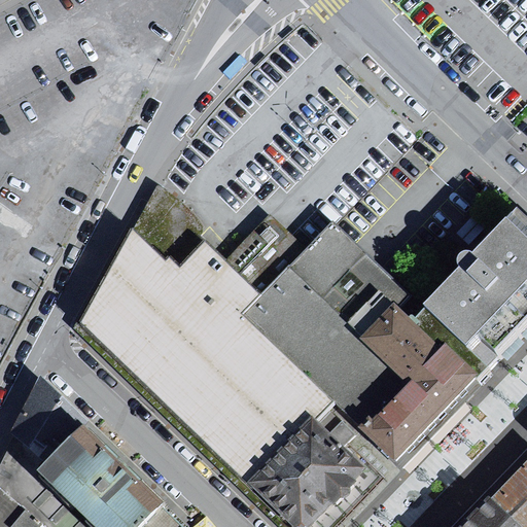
[(156,184),(133,225),(165,257),(168,253),(179,265),(205,238),(197,218),(182,202),(162,187),(156,184)]
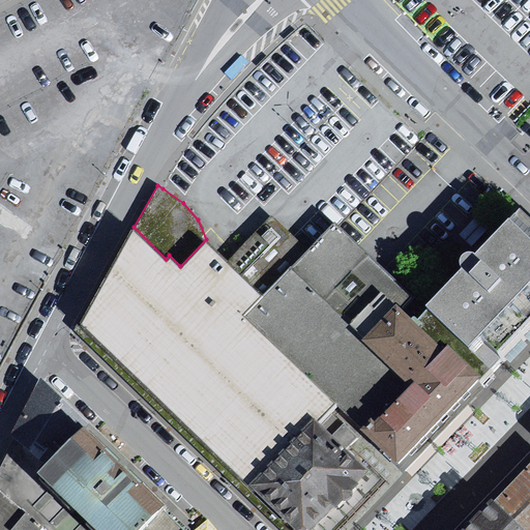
[(272,214),(229,260),(262,294),(307,247),(272,214)]
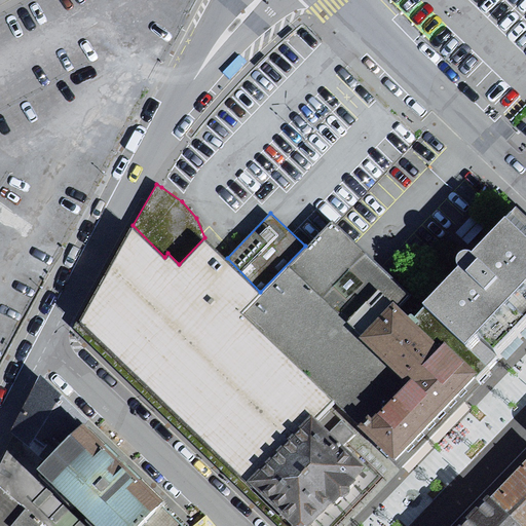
[(461,273),(463,278),(426,316),(470,358),(475,352),(481,346),(493,358),(525,323),(525,222),(521,217),(477,263),(473,261),(466,262),(462,266),(461,273)]
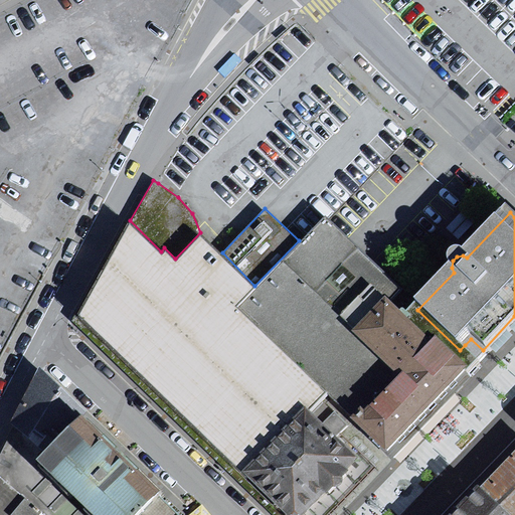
[(330,218),(325,213),(299,240),(254,286),(236,305),(325,389),(353,416),(395,372),(352,326),(384,293),(390,300),(402,289),(330,218)]
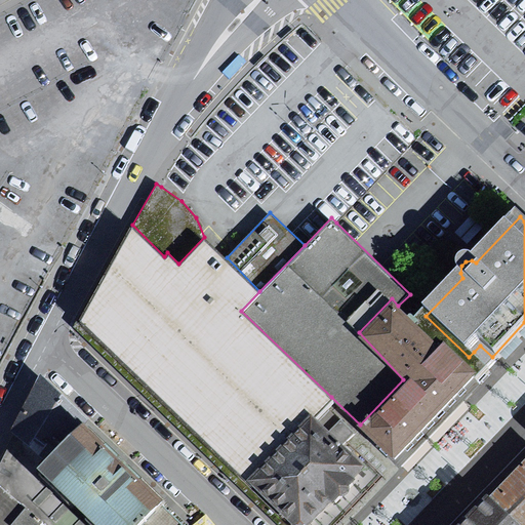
[(132,225),(78,321),(245,480),(310,411),(315,415),(331,397),(241,311),(259,291),(227,257),(204,237),(178,264),(167,252),(164,256),(132,225)]
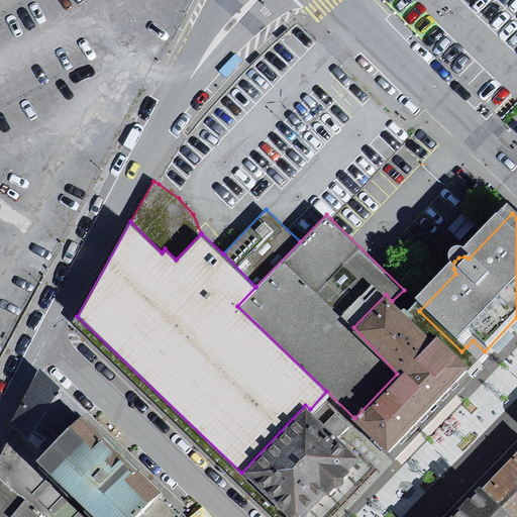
[(392,301),(386,294),(353,327),(397,374),(354,418),(388,451),(469,367),(434,334),(430,338),(411,320),(392,301)]
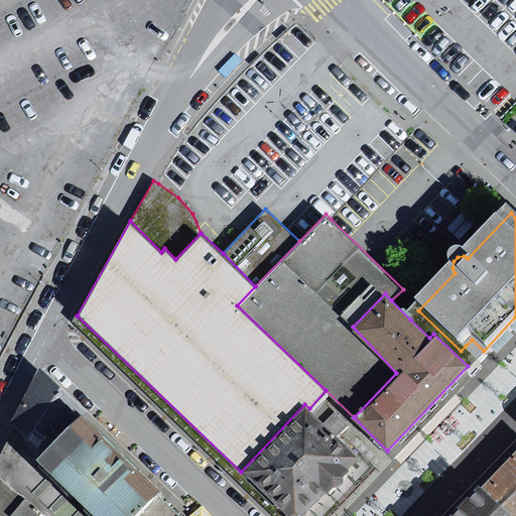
[(433,334),(468,366),(477,357),(466,346),(461,351),(418,310),(410,319),(429,338),(433,334)]
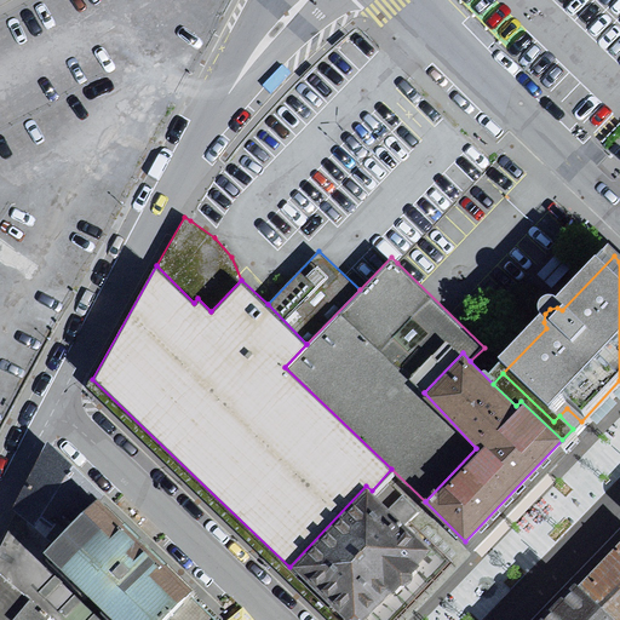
[(560,415),(573,429),(581,422),(567,408),(560,415)]
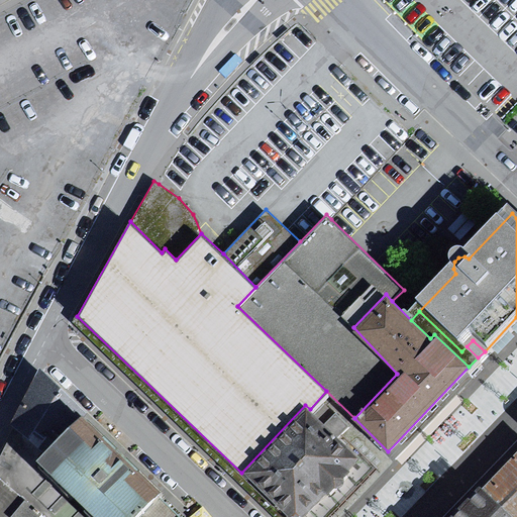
[(42,450),(81,414),(41,377),(16,427),(42,450)]
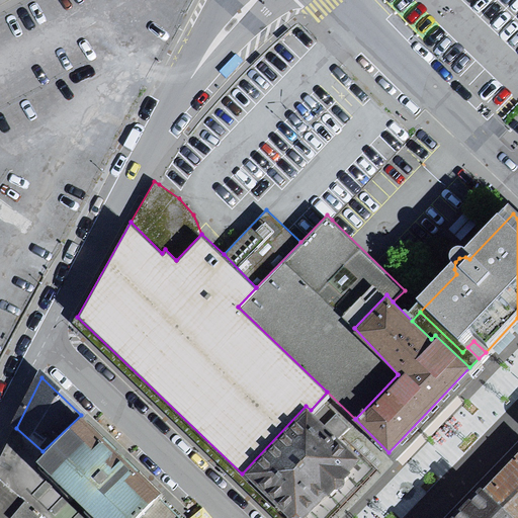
[(304,517),(328,517),(376,466),(342,434),(355,419),(327,392),(311,410),(358,458),(304,517)]
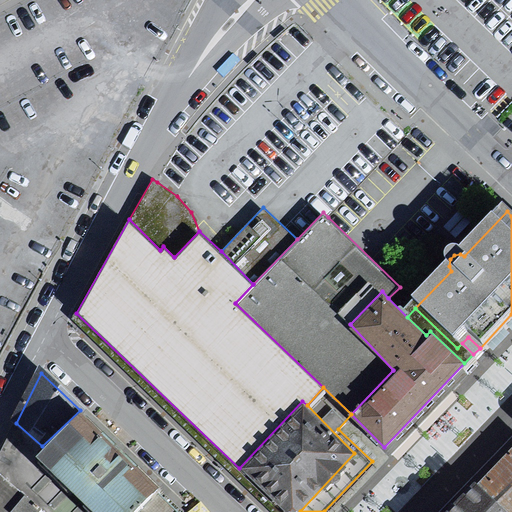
[(307,405),(302,401),(239,468),(283,511),(300,511),(354,453),(320,419),(307,405)]
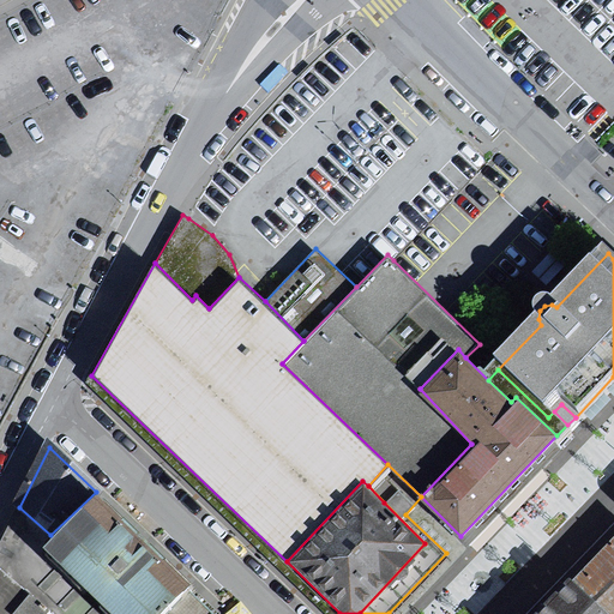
[(116,613),(161,613),(186,590),(191,584),(96,492),(50,535),(42,542),(116,613)]
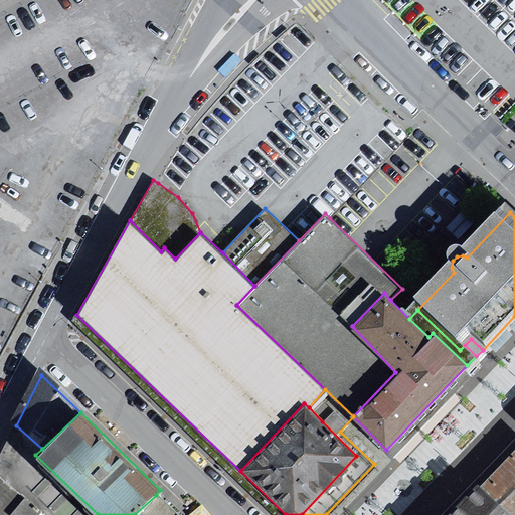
[(340,432),(374,464),(386,450),(353,416),(340,432)]
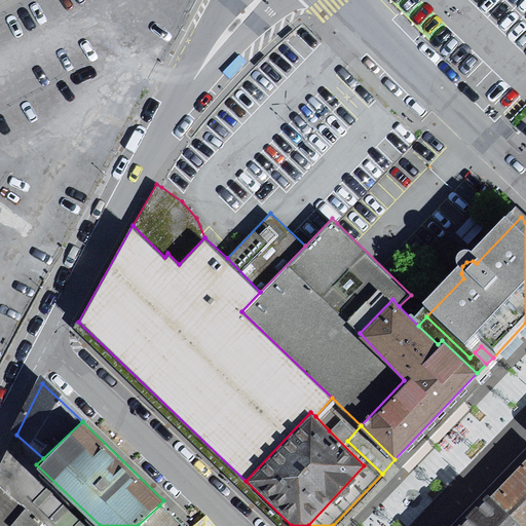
[(43,458),(16,435),(0,467),(0,483),(44,525),(100,525),(36,464),(43,458)]
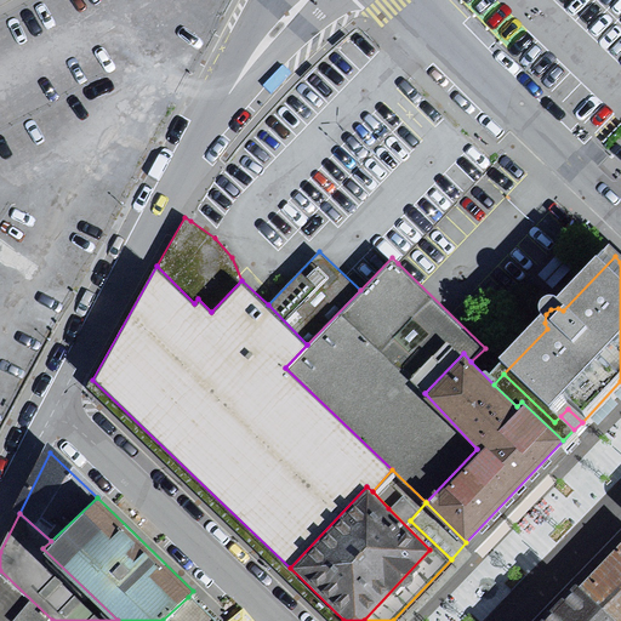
[(620,620),(620,546),(577,587),(614,620),(620,620)]
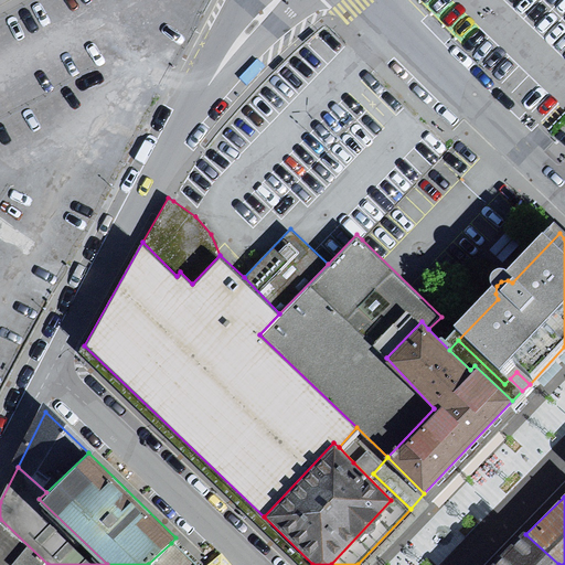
[(48,564),(0,519),(0,564),(48,564)]
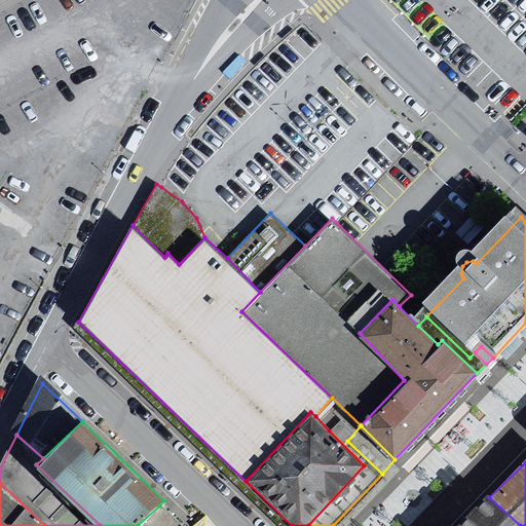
[(461,525),(520,525),(489,497),(461,525)]
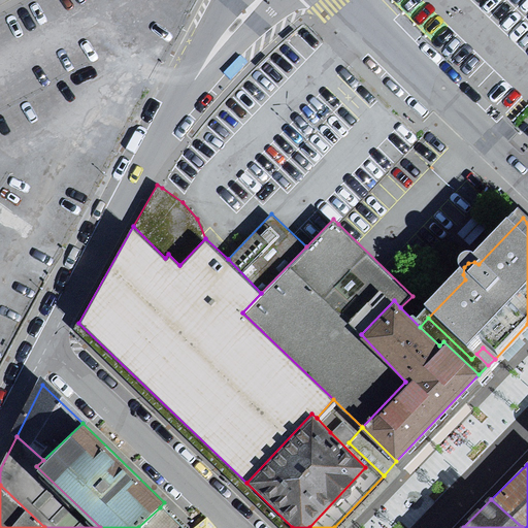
[(182,527),(160,507),(138,527),(182,527)]
